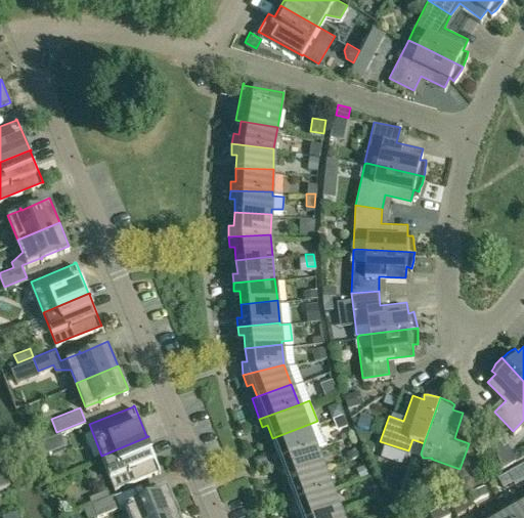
[(506,439),(489,413),(484,416),(487,426),(493,445),(494,446),(506,439)]
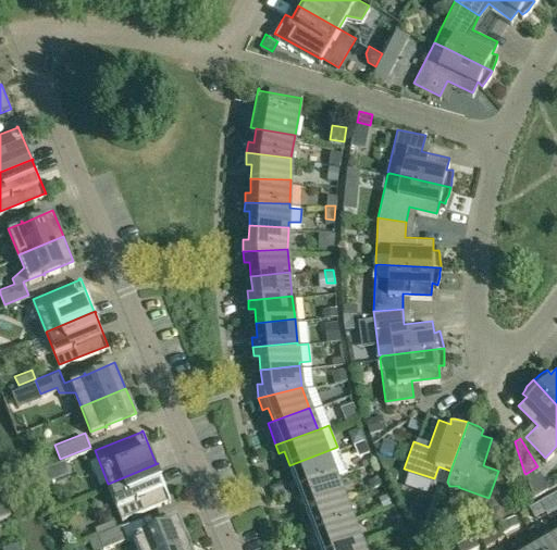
[(337,447),(289,465),(295,478),(289,480),(293,489),(334,473),(346,469),(337,447)]
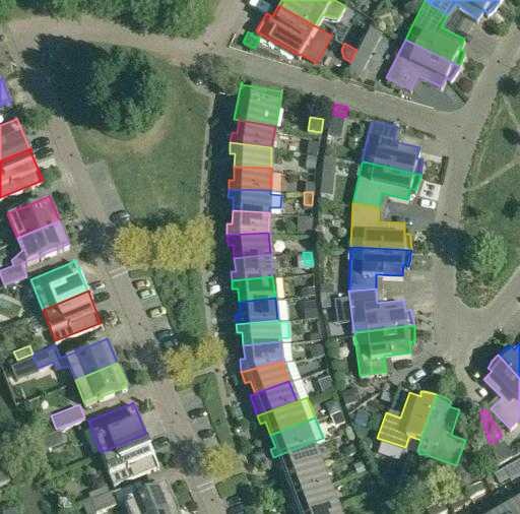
[(147,434),(147,433),(101,452),(114,483),(157,465),(158,465),(146,434),(147,434)]
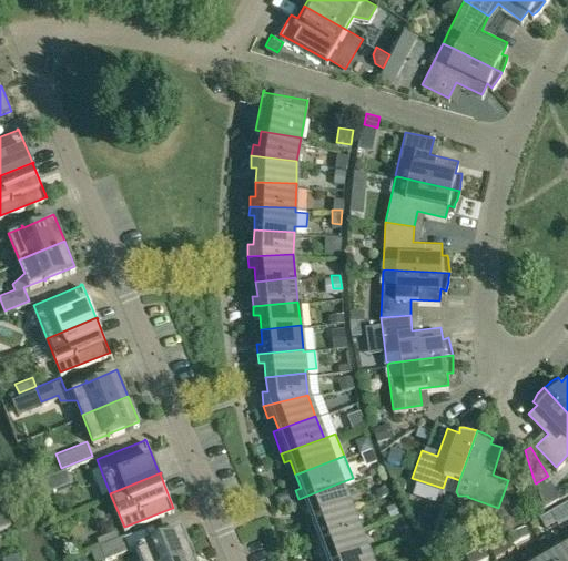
[(350,505),(341,482),(298,499),(302,508),(307,506),(312,519),(350,505)]
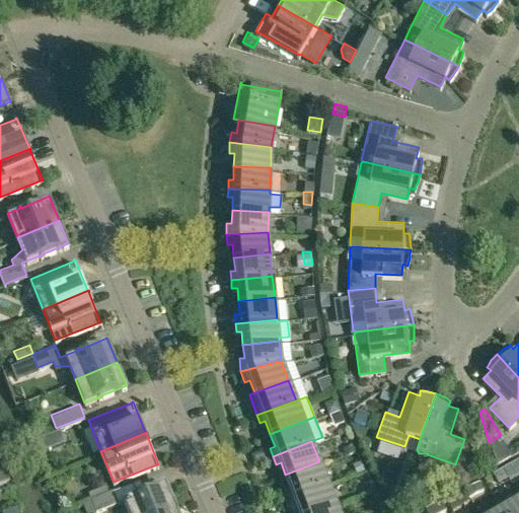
[(354,441),(344,445),(346,451),(356,448),(354,441)]
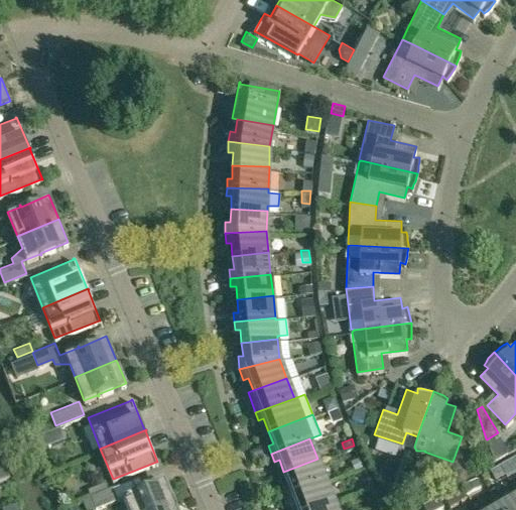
[(283,486),(286,494),(326,480),(317,459),(283,472),(288,484),(283,486)]
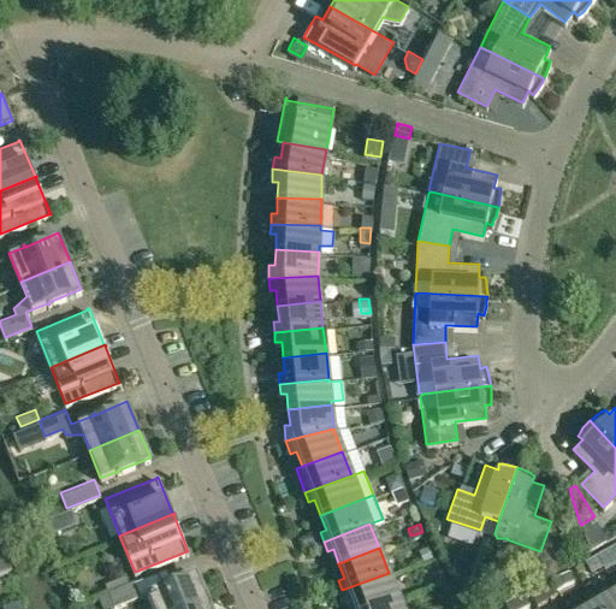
[(538,577),(556,567),(550,555),(531,565),(538,577)]
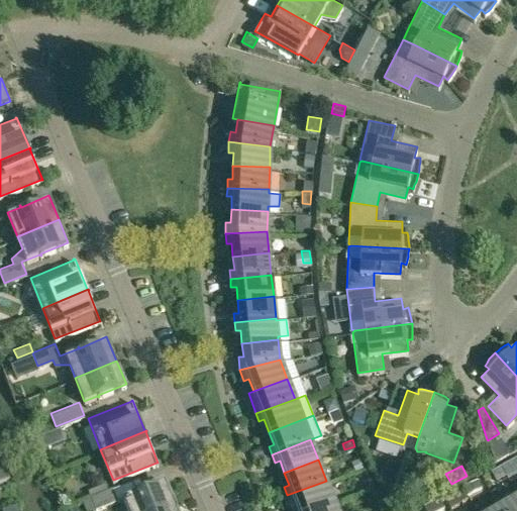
[(477,477),(463,484),(468,491),(481,484),(477,477)]
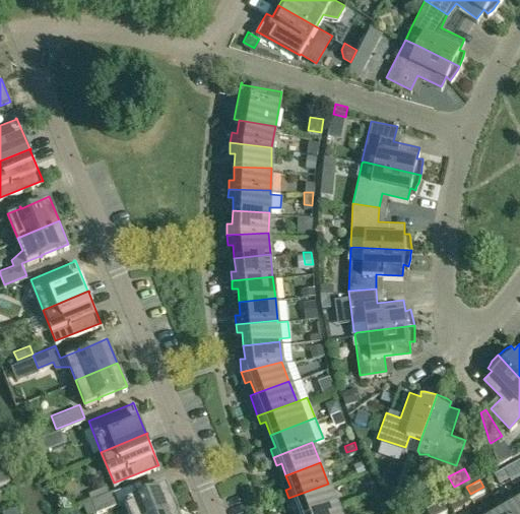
[(130,513),(151,513),(175,505),(166,480),(138,492),(137,491),(136,491),(136,493),(124,498),(130,513)]
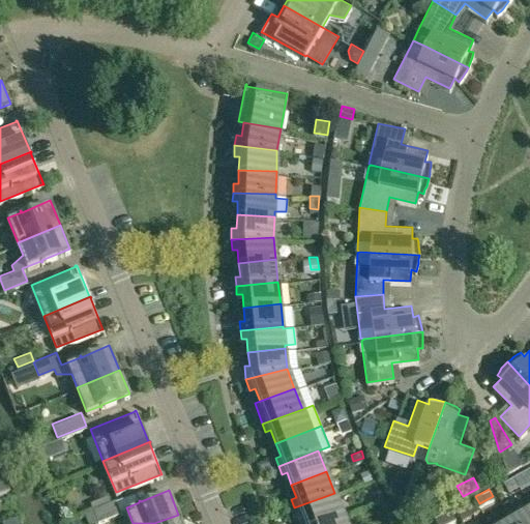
[(313,523),(342,514),(334,493),(294,507),(297,516),(302,514),(305,523),(313,523)]
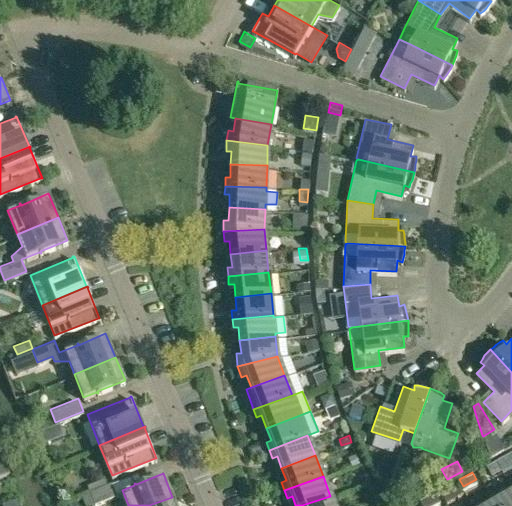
[(117,493),(112,480),(89,489),(95,502),(117,493)]
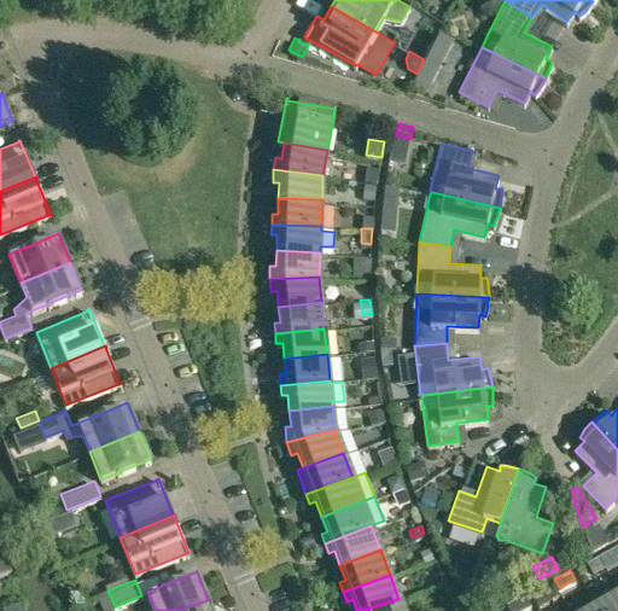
[(529,592),(536,605),(557,593),(549,580),(529,592)]
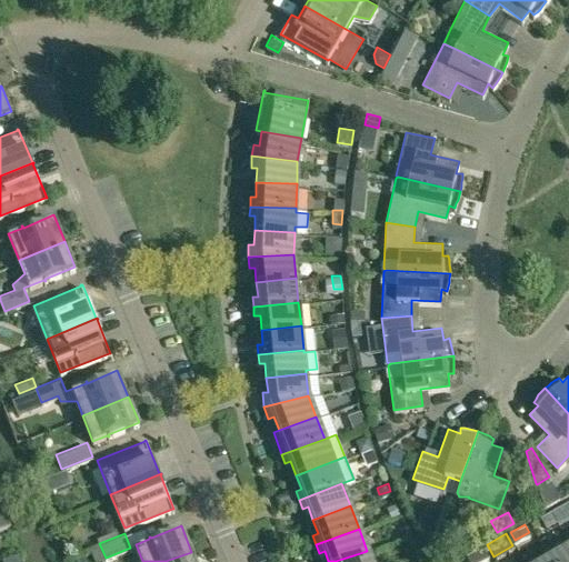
[(483,544),(467,553),(471,561),(476,561),(487,557),(489,555),(483,544)]
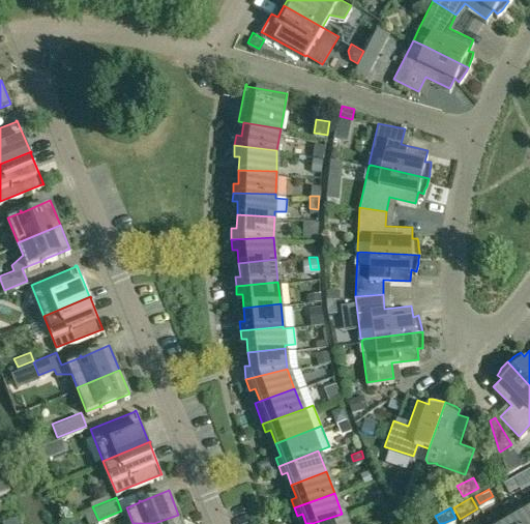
[(529,523),(529,510),(513,520),(516,523),(529,523)]
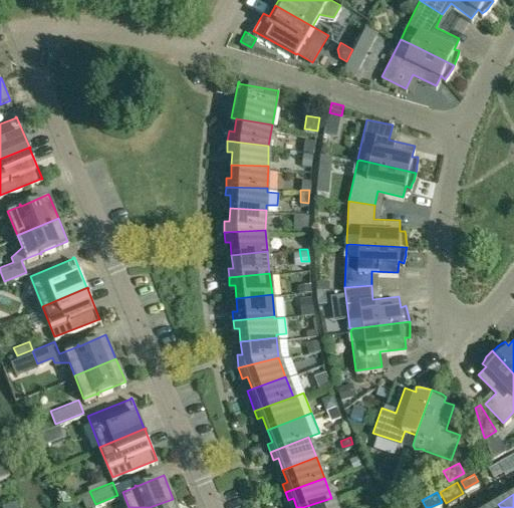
[(335,507),(331,498),(303,507),(335,507)]
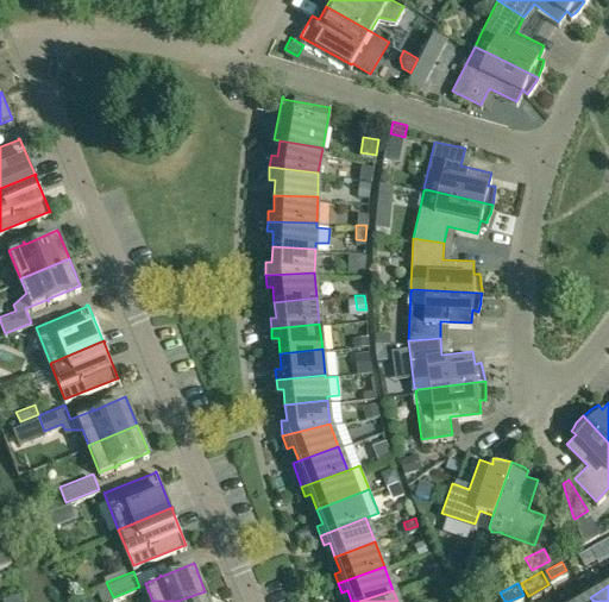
[(209,601),(205,591),(177,601),(209,601)]
